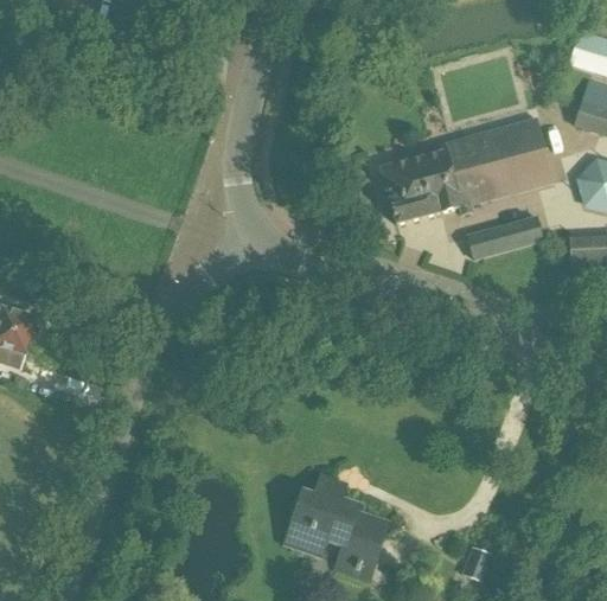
[(574,123),(606,133),(606,84),(588,80),(574,123)]
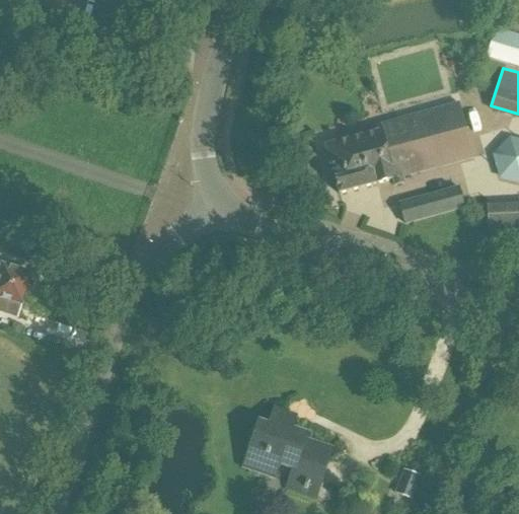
[(324,142),(332,168),(339,191),(392,175),(394,181),(402,178),(401,173),(473,153),(467,132),(464,121),(458,99),(377,122),(379,127),(324,142)]
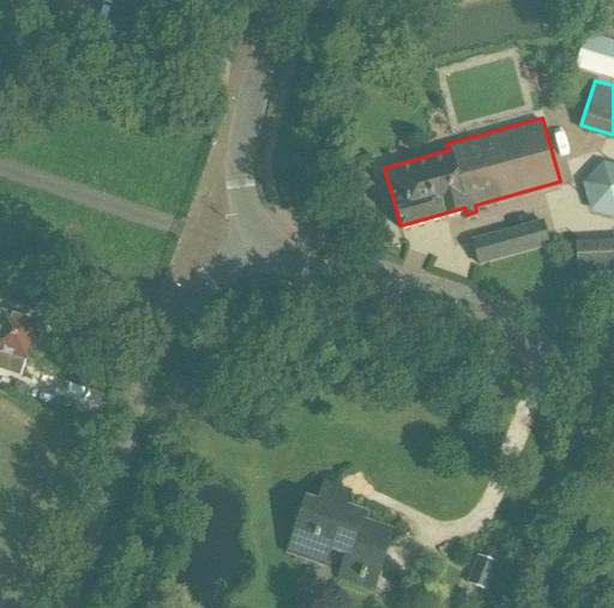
[(591,208),(613,212),(613,162),(603,160),(583,181),(591,208)]
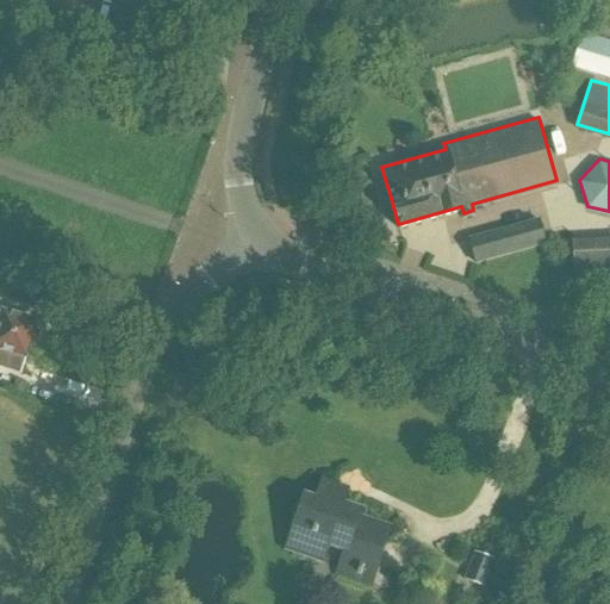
[(545,240),(539,216),(468,235),(475,259),(545,240)]
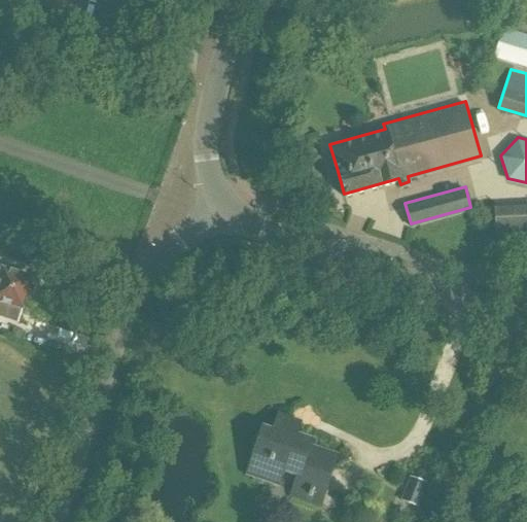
[(526,206),(493,208),(495,239),(526,237),(526,206)]
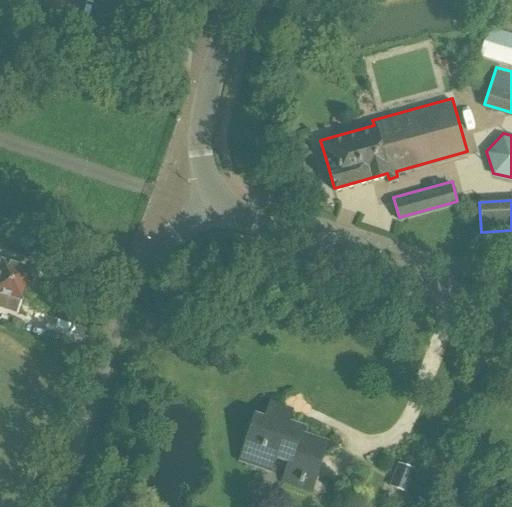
[(0,303),(17,309),(21,297),(21,298),(32,267),(1,257),(0,260),(0,303)]
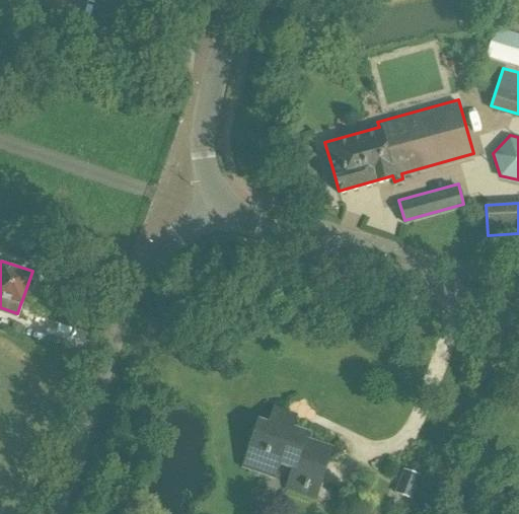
[(293,465),(292,469),(286,485),(314,495),(331,445),(304,436),(306,430),(291,425),(294,417),(285,414),(287,410),(274,406),(271,415),(275,416),(271,427),(257,423),(243,463),(271,473),(276,459),(293,465)]
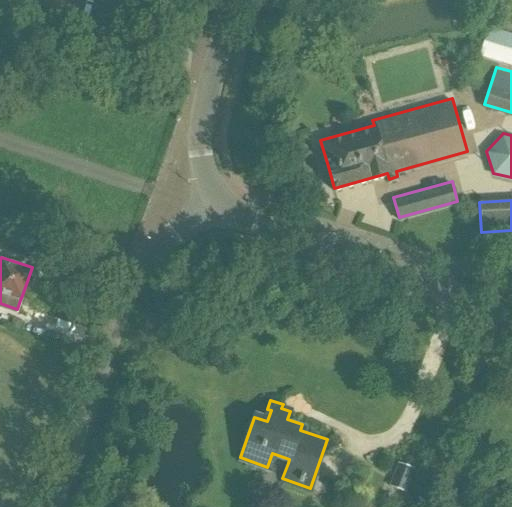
[(398,460),(390,483),(405,489),(414,466),(398,460)]
